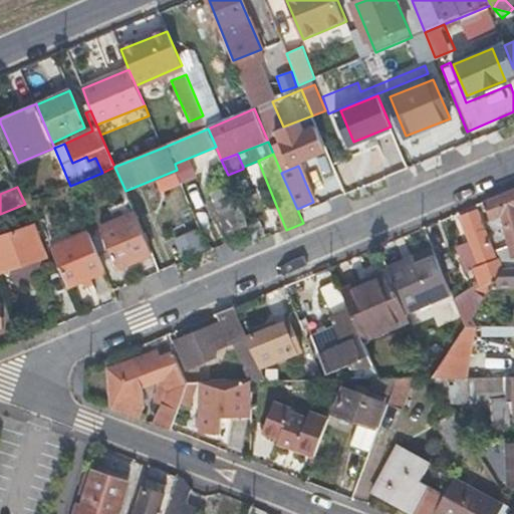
[(231,233),(248,225),(232,187),(216,195),(231,233)]
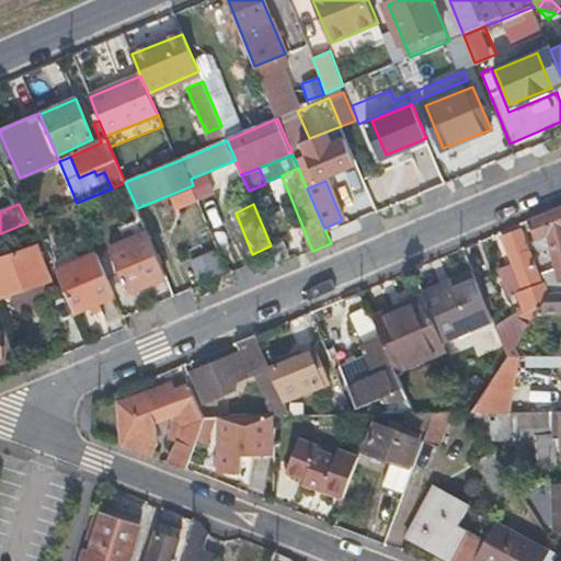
[(558,267),(544,273),(551,293),(560,292),(560,206),(528,220),(537,240),(549,236),(558,267)]
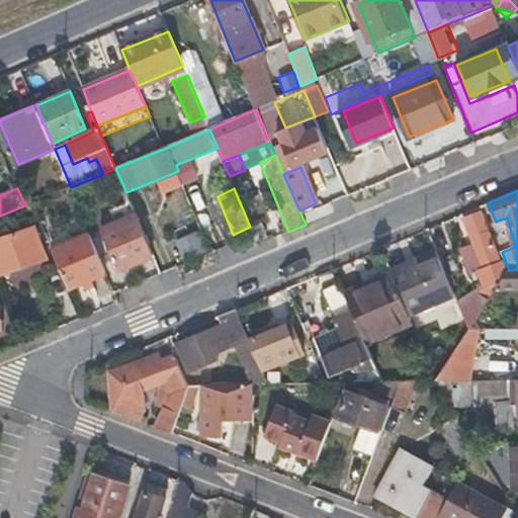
[(500,282),(509,270),(479,213),(464,220),(483,268),(477,270),(484,288),(500,282)]
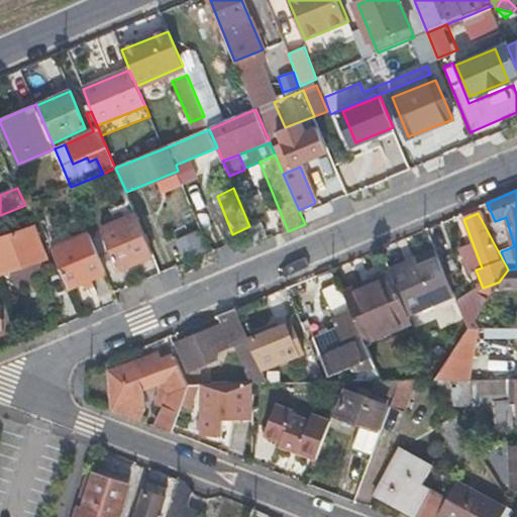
[(118,269),(153,254),(152,251),(139,222),(136,215),(101,230),(118,269)]
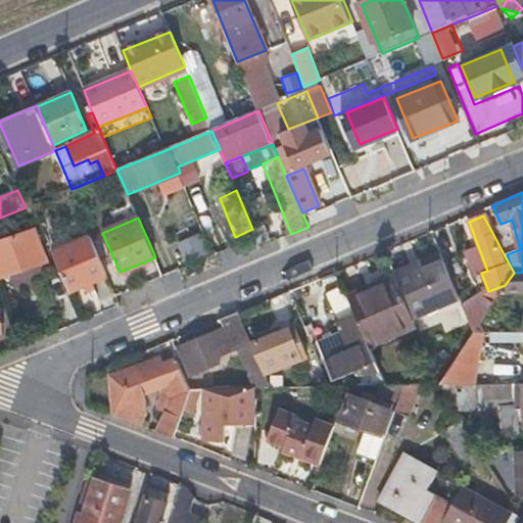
[(37,229),(0,240),(0,273),(2,278),(50,260),(37,229)]
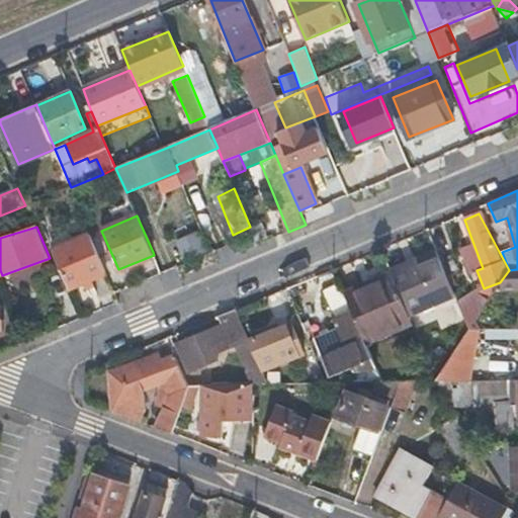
[(174,239),(183,262),(206,253),(198,230),(174,239)]
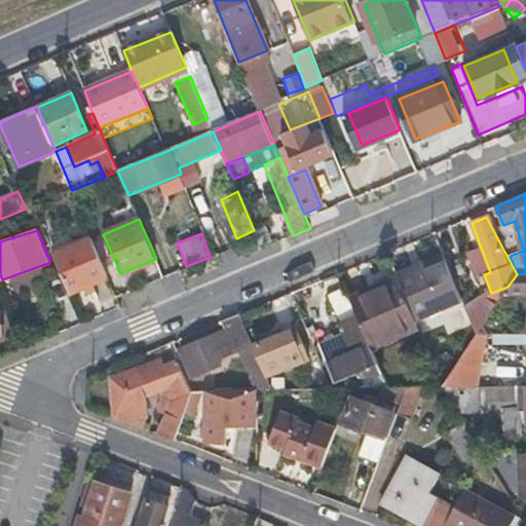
[(54,253),(71,292),(107,276),(90,237),(54,253)]
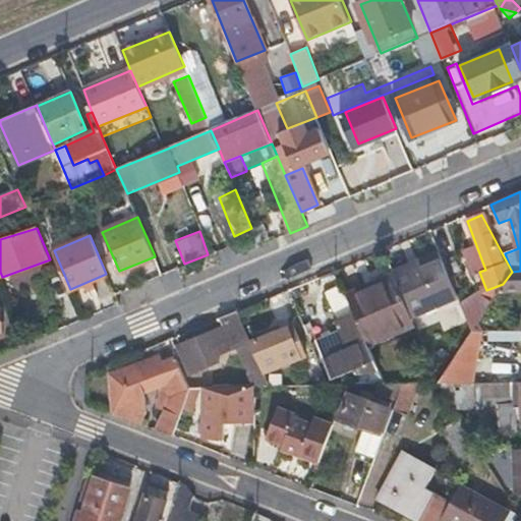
[(439,254),(408,268),(411,273),(442,261),(439,254)]
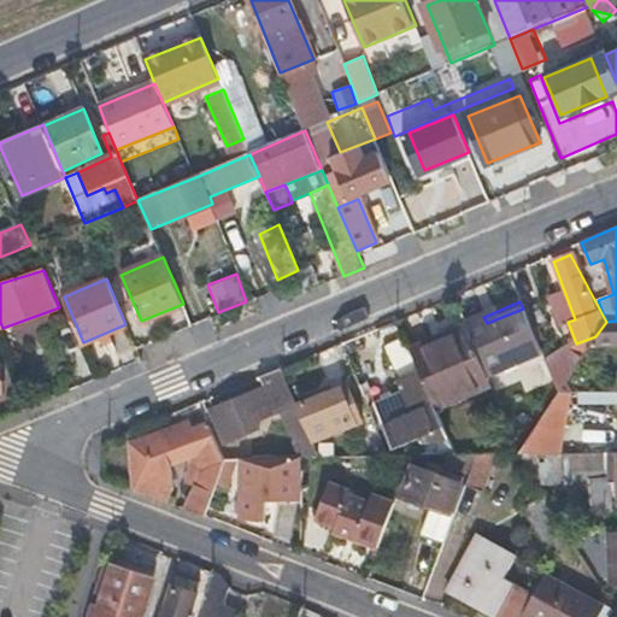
[(483,317),(465,324),(468,330),(486,371),(539,350),(523,309),(487,323),(483,317)]
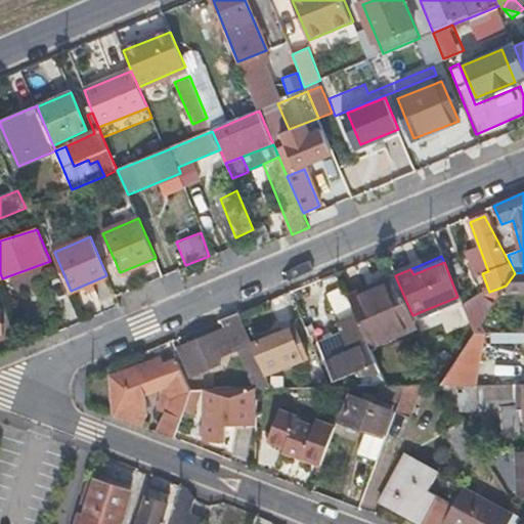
[(523,272),(515,273),(506,286),(500,294),(523,293),(523,317),(523,318),(523,333),(523,272)]
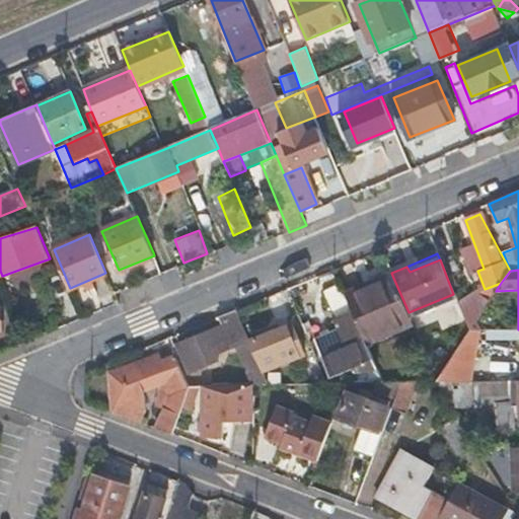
[(378,291),(350,302),(355,313),(367,343),(413,323),(409,312),(393,278),(375,286),(378,291)]
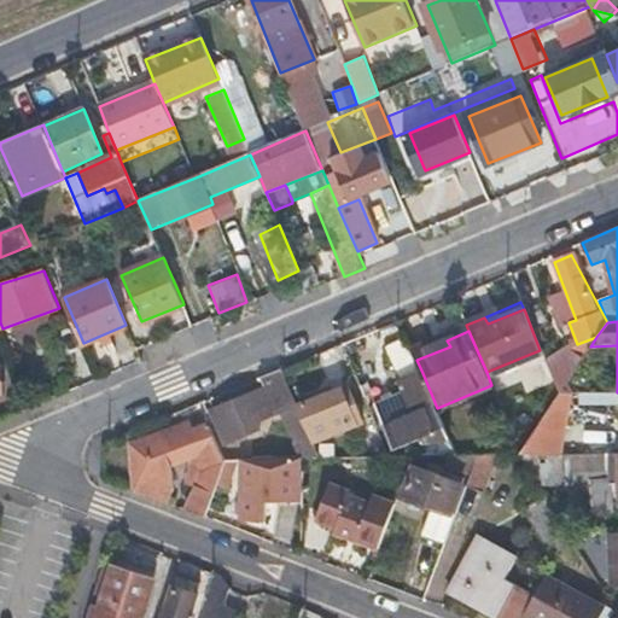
[(447,340),(414,354),(417,360),(450,347),(447,340)]
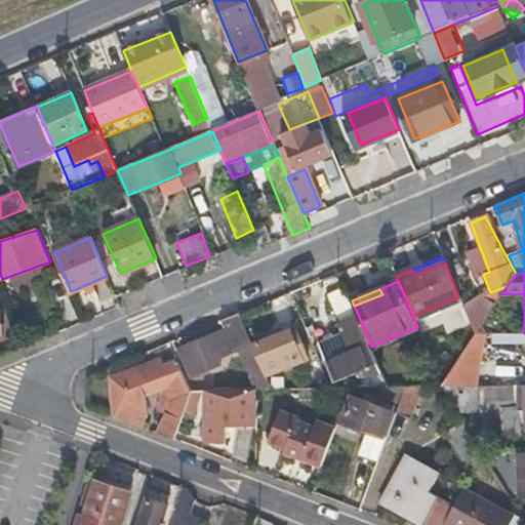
[(467,315),(476,334),(484,321),(494,306),(480,296),(467,315)]
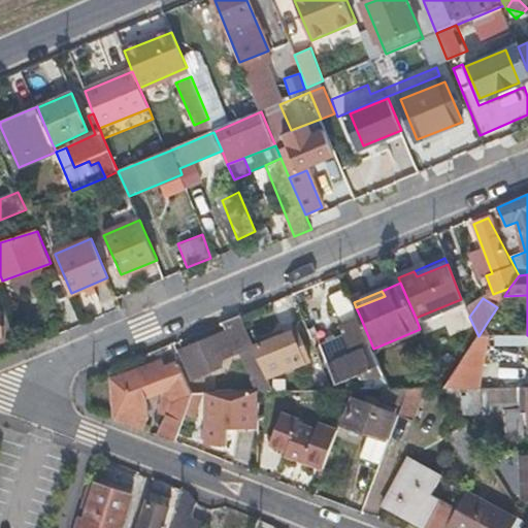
[(454,311),(422,325),(434,354),(463,341),(458,331),(461,330),(454,311)]
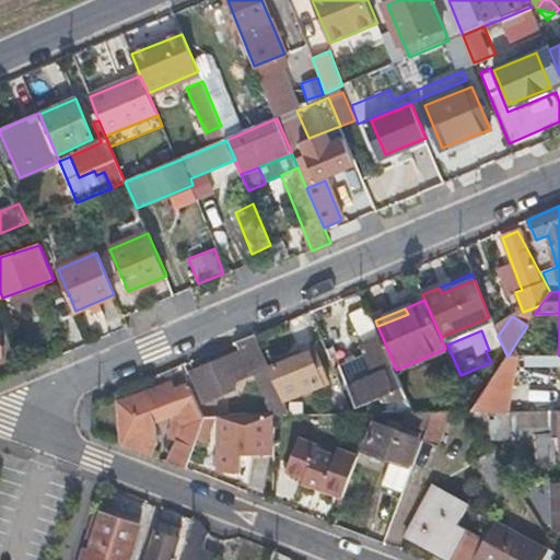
[(384,397),(407,397),(396,370),(383,338),(362,347),(366,358),(374,376),(350,385),(357,401),(381,393),(384,397)]
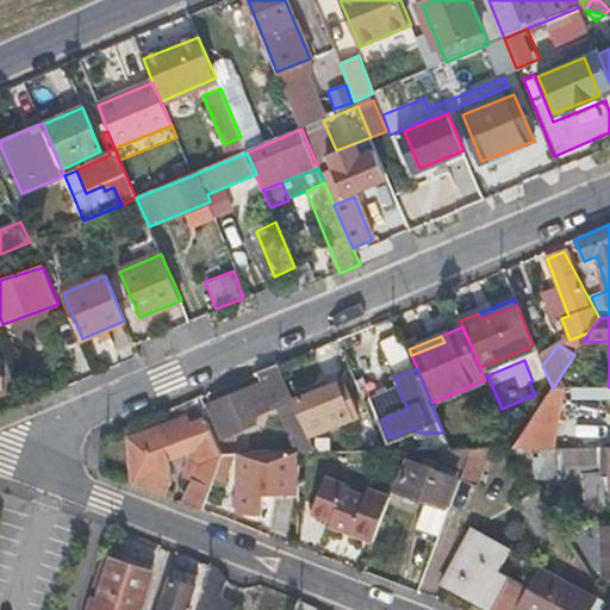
[(562,373),(553,388),(564,388),(574,388),(574,373),(562,373)]
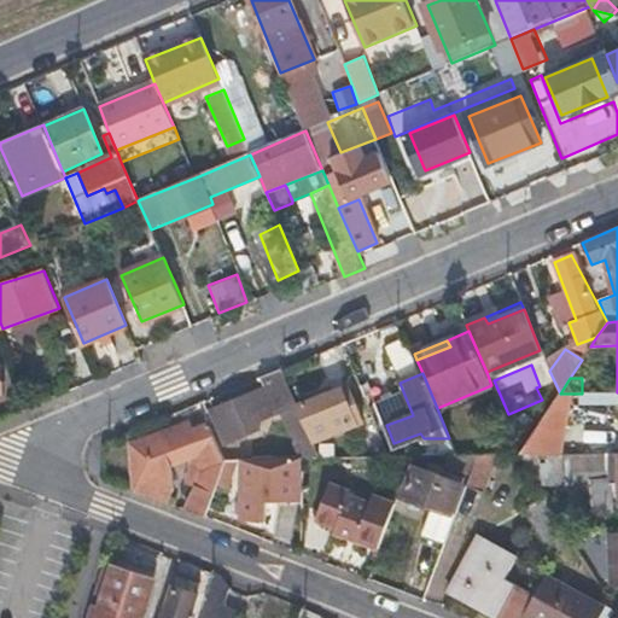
[(297,404),(285,379),(214,409),(226,435),(240,429),(245,436),(262,429),(260,421),(297,404)]
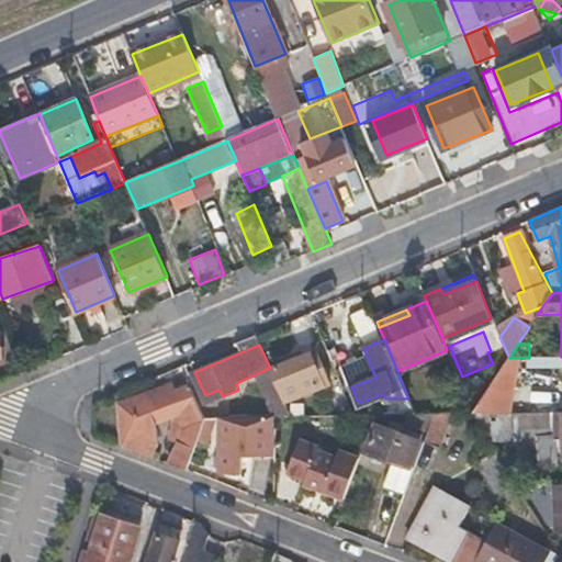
[(313,350),(270,368),(283,402),(327,384),(313,350)]
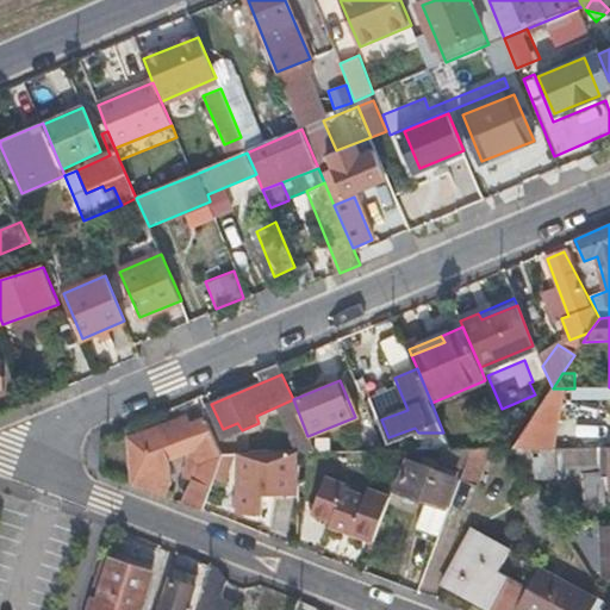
[(553,388),(514,448),(553,447),(564,388),(553,388)]
